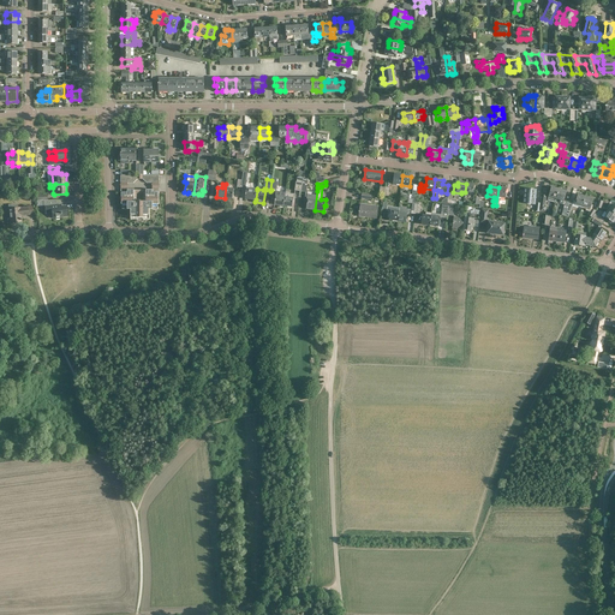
[(505,198),(506,189),(499,187),(496,206),(499,207),(500,197),(505,198)]
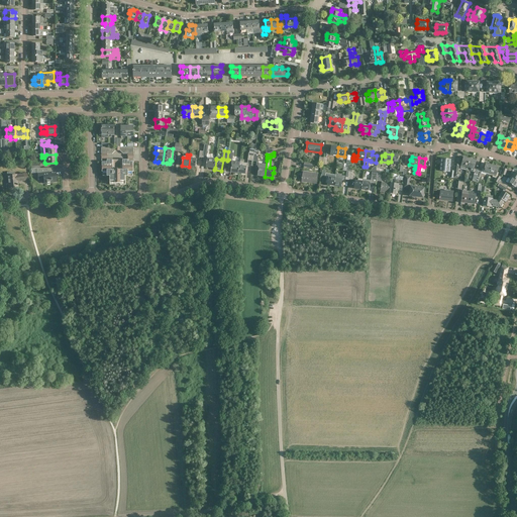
[(460,167),(460,169),(467,170),(468,167),(470,159),(463,158),(460,167)]
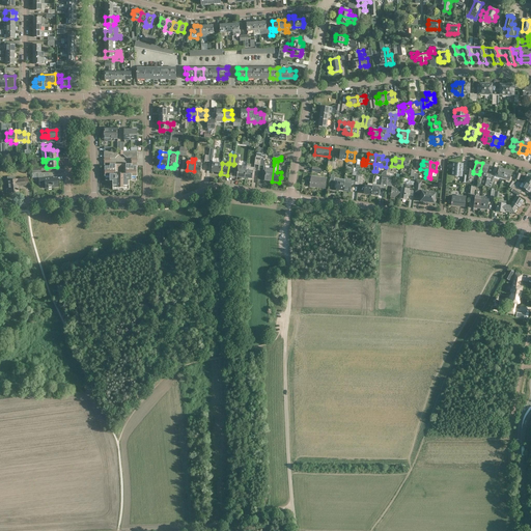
[(118,188),(123,188),(123,190),(130,190),(129,179),(132,179),(132,176),(137,176),(137,166),(138,166),(137,163),(132,163),(132,164),(126,164),(126,176),(116,176),(116,164),(110,164),(110,163),(105,163),(105,166),(105,176),(110,176),(110,179),(113,179),(113,190),(118,190),(118,188)]
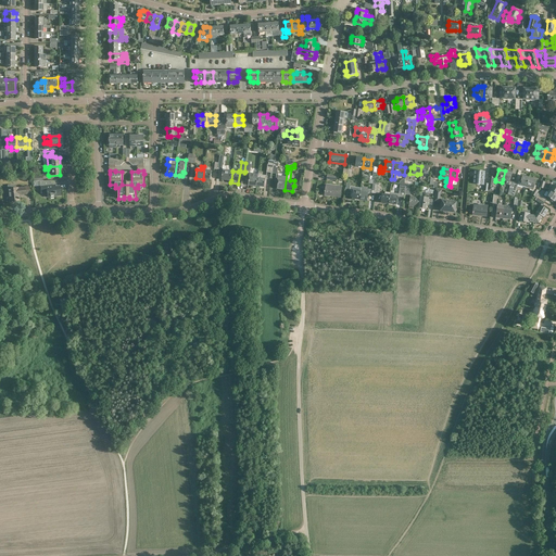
[(231,180),(232,172),(223,171),(222,178),(222,179),(228,180),(228,179),(231,180)]
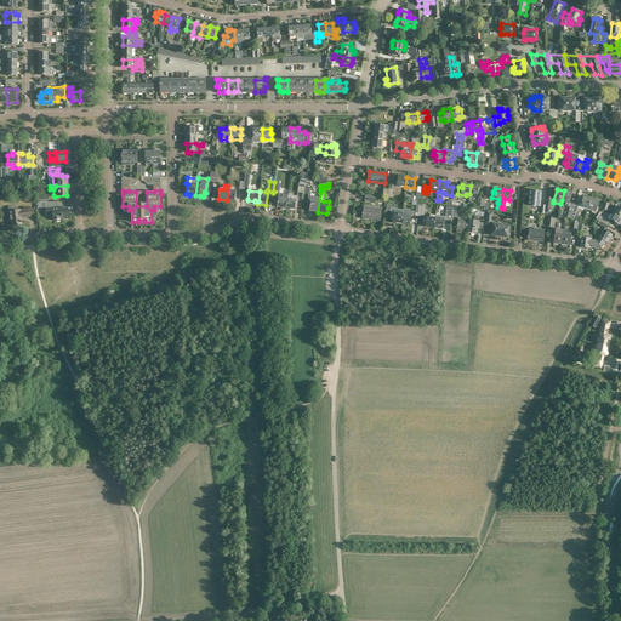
[(540,206),(541,192),(530,191),(529,205),(540,206)]
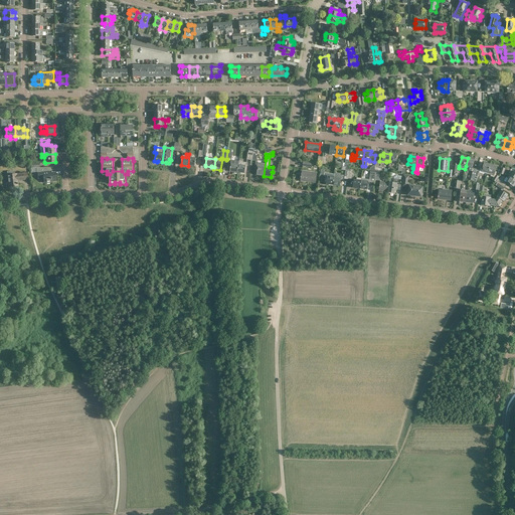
[(468,158),(466,166),(465,169),(471,171),(474,160),(468,158)]
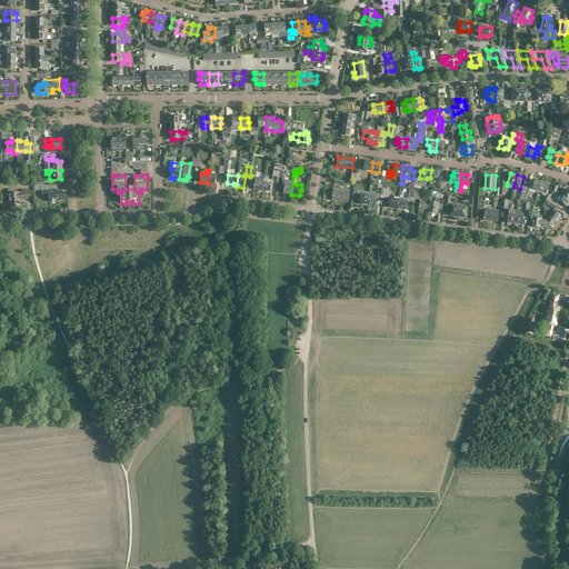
[(256,177),(253,189),(259,190),(259,191),(262,191),(262,190),(263,182),(265,178),(256,177)]
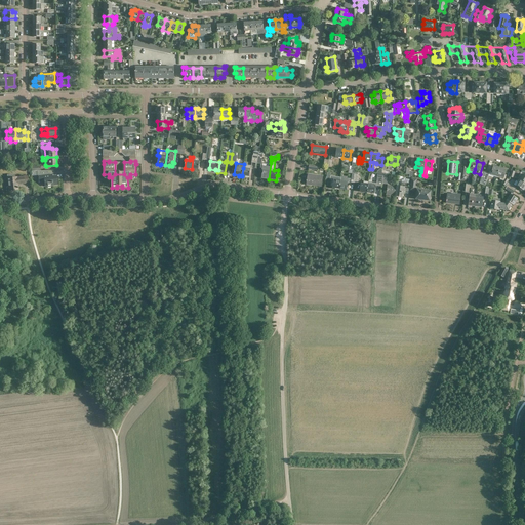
[(243,168),(242,175),(250,176),(250,175),(251,176),(251,172),(250,171),(251,169),(251,165),(248,165),(248,164),(244,163),(244,164),(243,168)]
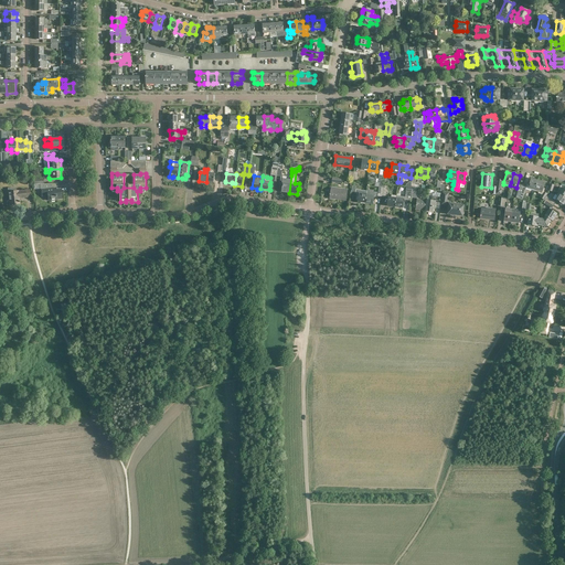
[(291,176),(288,176),(287,182),(281,181),(281,188),(283,188),(281,192),(289,193),(291,176)]
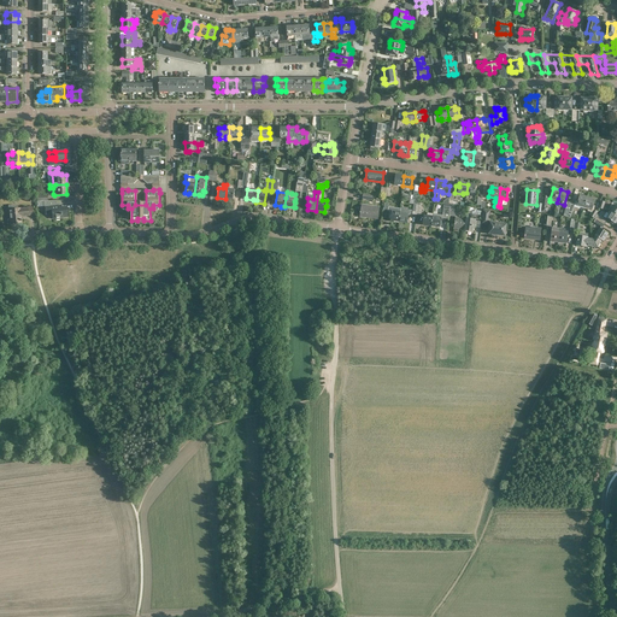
[(569,211),(573,212),(574,207),(580,209),(580,207),(585,209),(587,198),(580,195),(577,203),(576,201),(575,204),(571,203),(569,211)]
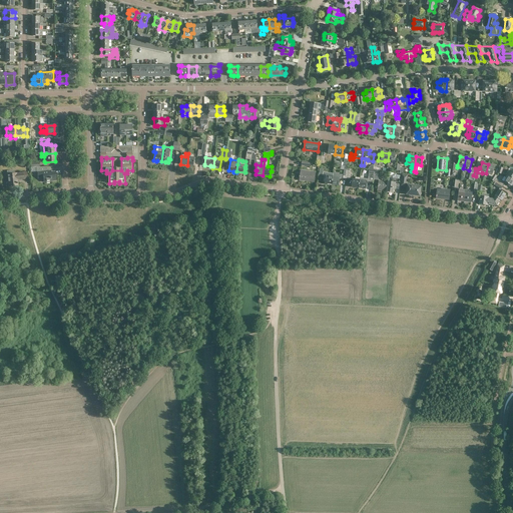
[(491,179),(494,181),(497,176),(493,174),(494,171),(493,171),(494,165),(488,164),(486,173),(489,174),(489,175),(492,176),(491,179)]
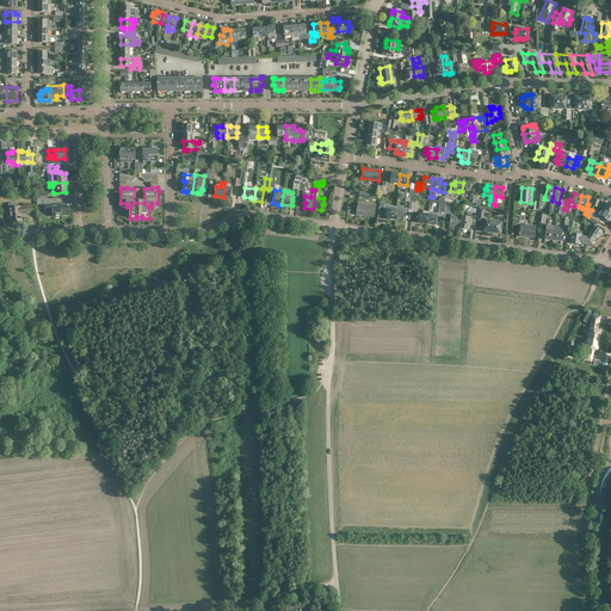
[(49,211),(49,210),(51,210),(53,216),(55,216),(55,217),(59,217),(60,216),(65,215),(65,211),(66,211),(65,205),(61,205),(60,203),(55,204),(54,199),(56,199),(56,198),(43,199),(44,204),(45,211),(49,211)]
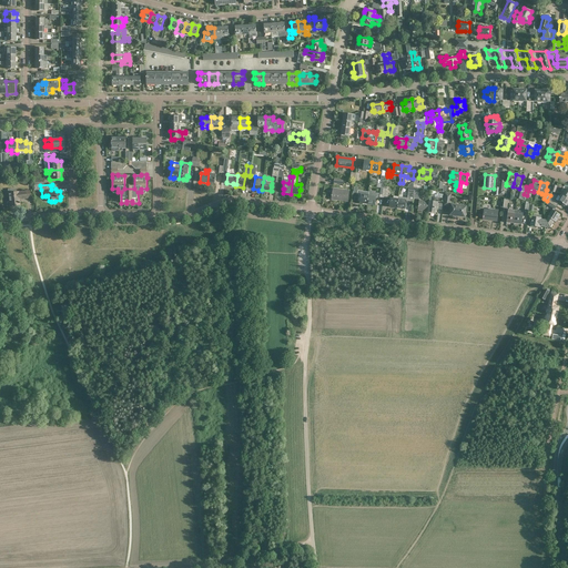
[(359,194),(358,199),(361,199),(359,203),(367,204),(368,195),(368,192),(357,191),(357,188),(354,188),(353,194),(359,194)]
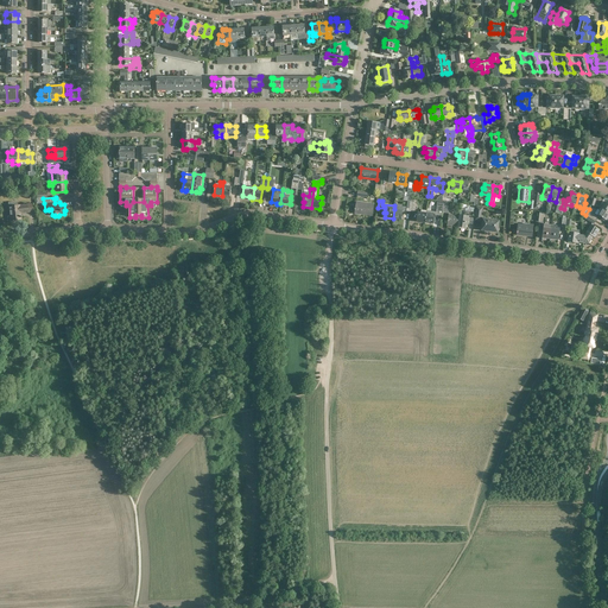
[(354,209),(354,210),(355,210),(355,211),(355,214),(360,214),(360,213),(363,213),(363,215),(372,216),(374,204),(356,202),(355,209),(354,209)]
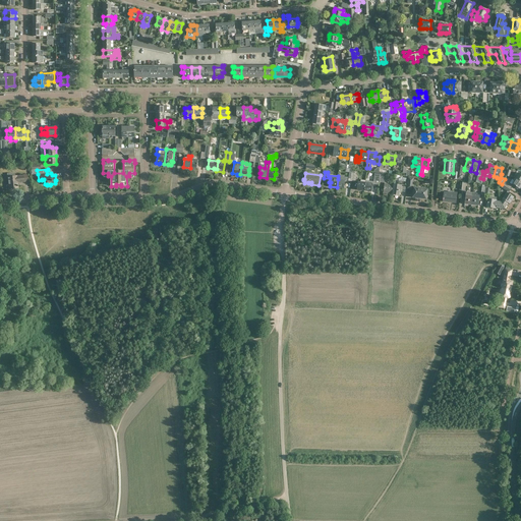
[(373,181),(365,180),(364,190),(371,191),(372,184),(379,185),(380,182),(380,177),(381,173),(374,173),(373,181)]
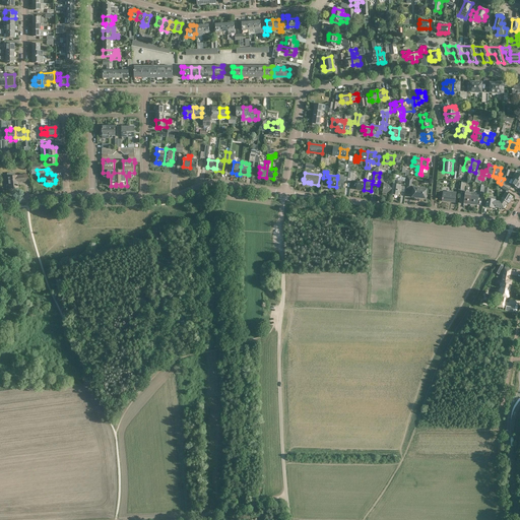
[(379,179),(379,182),(384,182),(383,193),(392,194),(393,185),(386,184),(386,181),(382,180),(383,177),(385,177),(385,174),(380,173),(379,177),(379,179)]
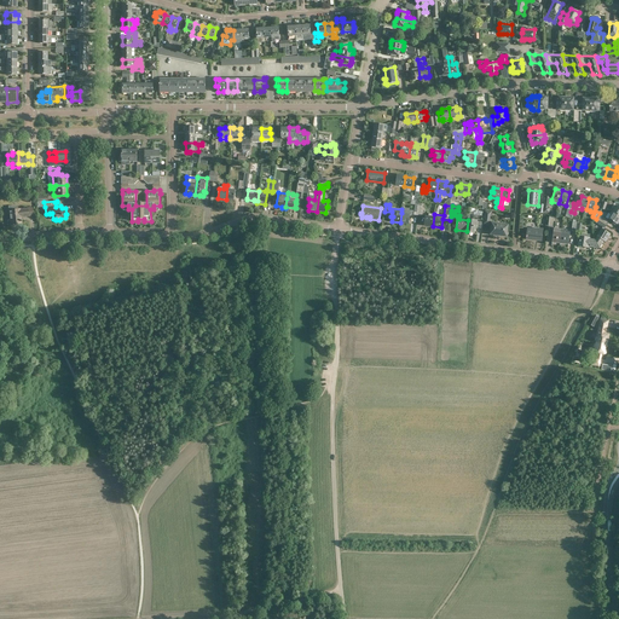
[(9,210),(11,225),(21,224),(21,217),(33,215),(33,208),(19,209),(9,210)]
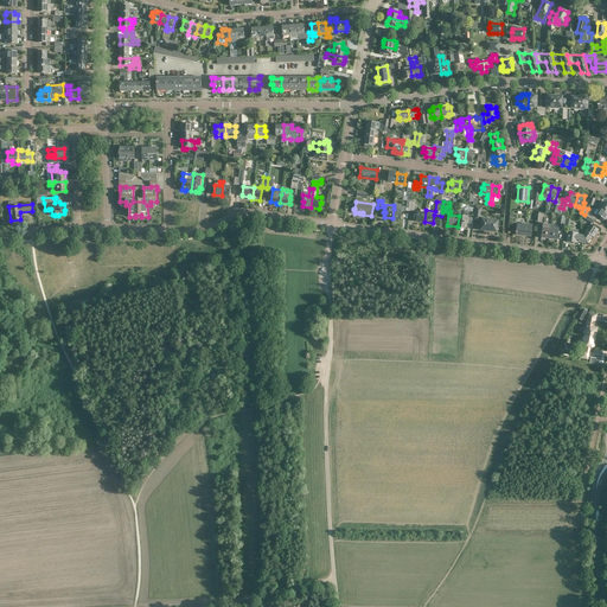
[(394,205),(394,209),(393,218),(401,219),(402,210),(404,211),(406,206),(394,205)]
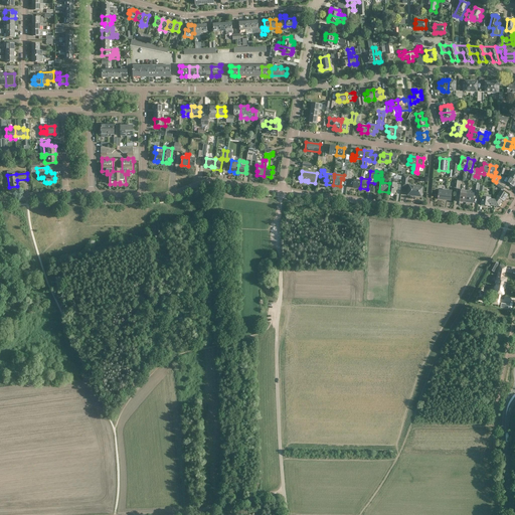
[(397,182),(400,183),(401,176),(394,175),(390,175),(389,183),(388,192),(394,193),(395,190),(396,190),(396,188),(397,185),(396,184),(397,182)]
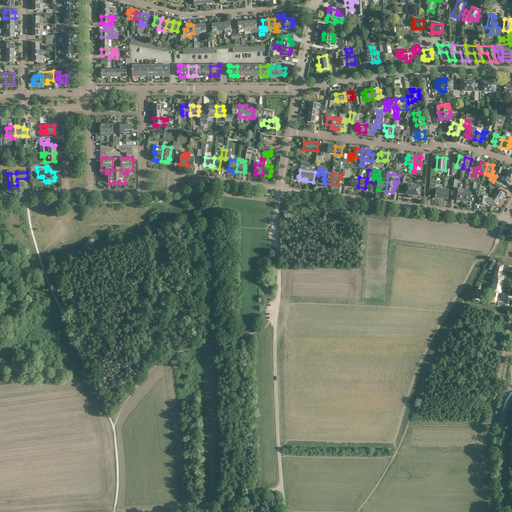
[(510,185),(511,182),(511,178),(506,175),(504,177),(505,178),(503,181),(507,183),(506,184),(509,186),(510,185)]
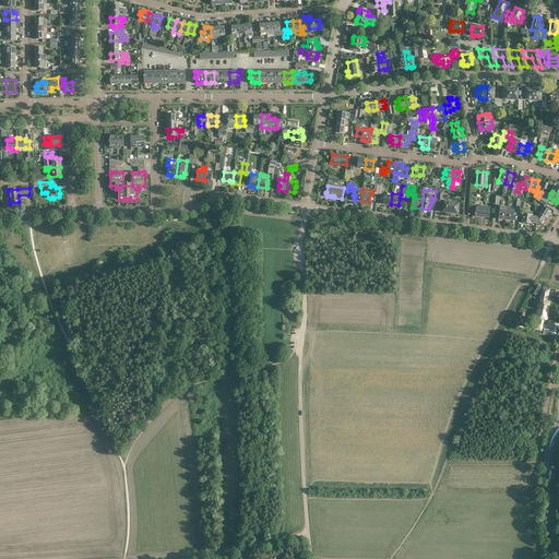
[(391,204),(392,193),(388,193),(387,195),(384,195),(383,204),(391,204)]
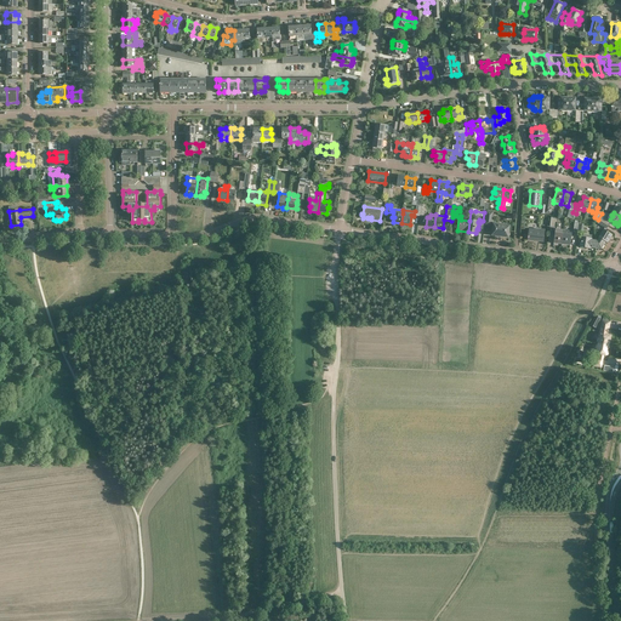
[(609,226),(610,222),(600,215),(598,220),(599,220),(609,226)]
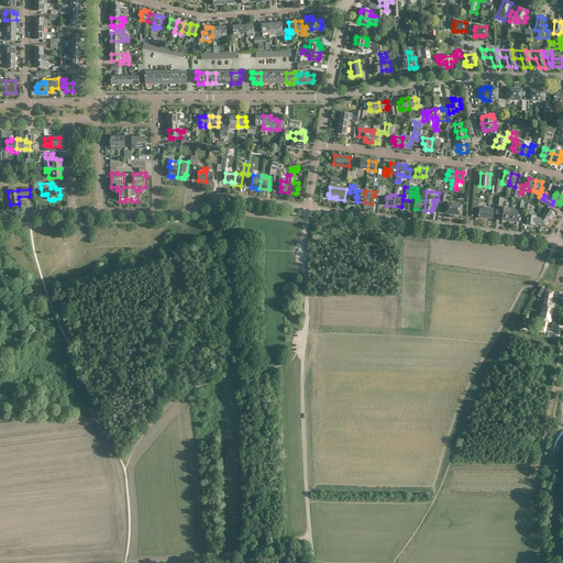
[(451,203),(448,202),(445,213),(461,216),(462,205),(455,203),(454,202),(452,202),(451,203)]
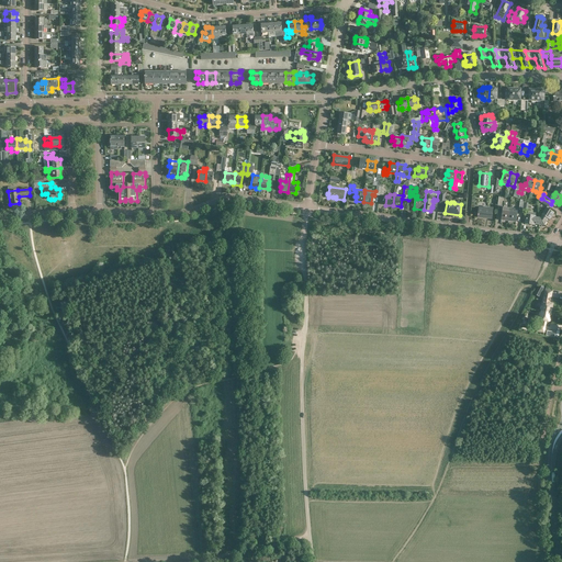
[(492,218),(493,209),(483,206),(483,208),(479,208),(478,217),(492,218)]
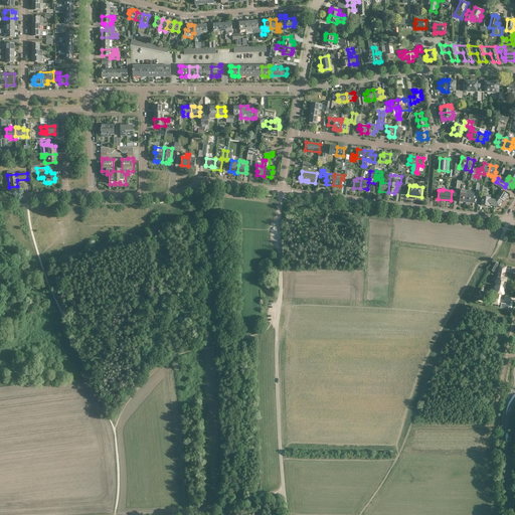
[(459,202),(466,203),(468,191),(461,190),(459,202)]
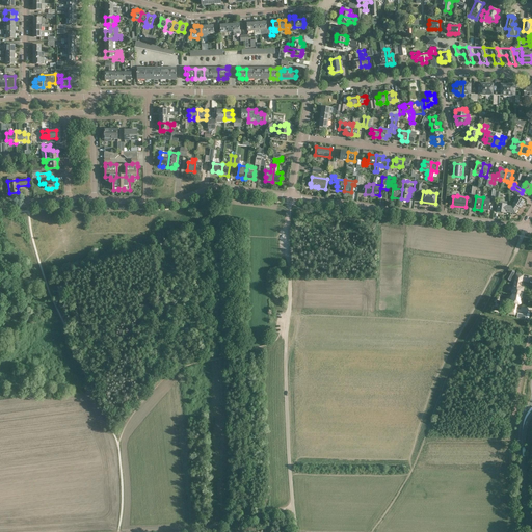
[(511,206),(510,212),(515,213),(519,207),(521,208),(521,206),(522,207),(523,206),(524,204),(524,203),(524,202),(517,196),(513,204),(511,207),(511,206)]
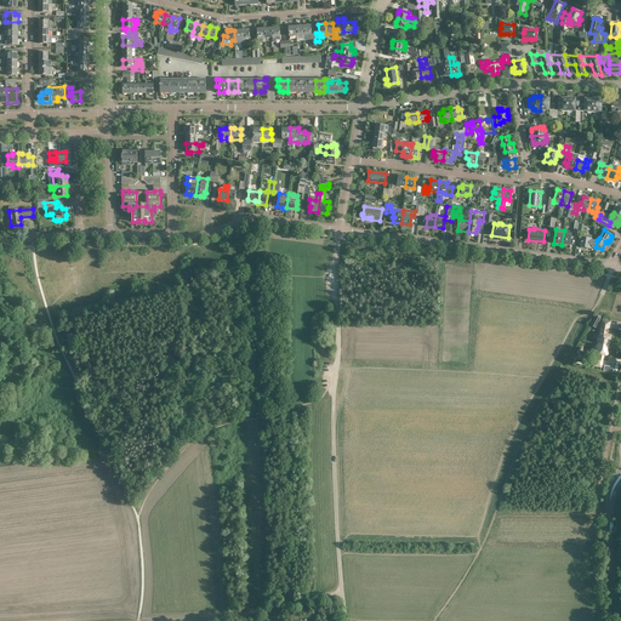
[(571,232),(564,231),(562,245),(570,245),(571,232)]
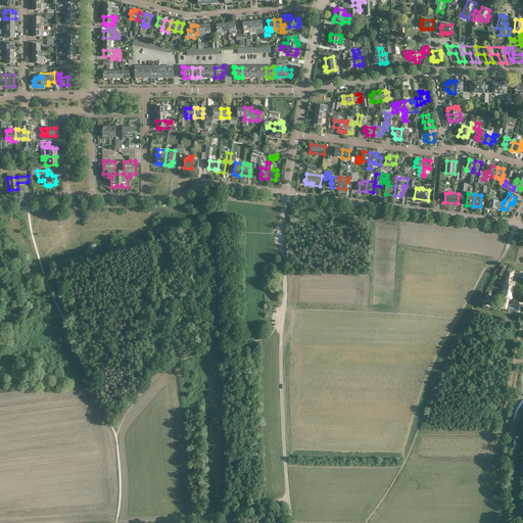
[(502,208),(503,202),(497,202),(498,201),(490,200),(490,203),(489,203),(489,204),(488,207),(496,209),(497,208),(502,208)]
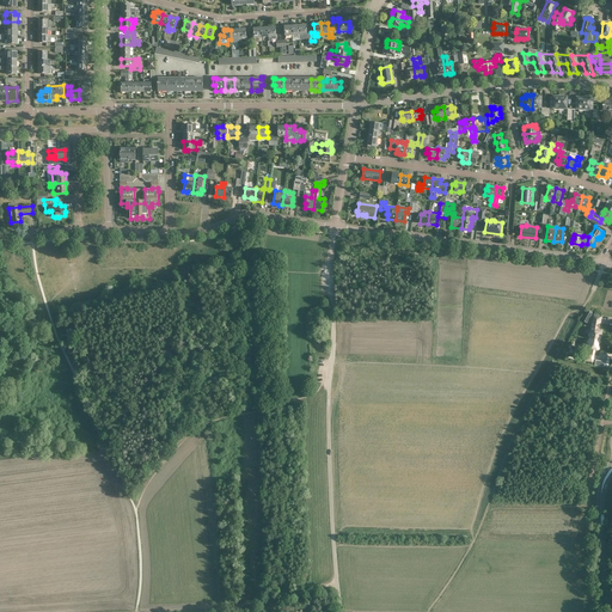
[(599,324),(600,317),(594,316),(592,329),(591,328),(589,334),(588,334),(588,337),(589,337),(588,338),(600,341),(601,330),(598,330),(599,329),(598,329),(599,324)]
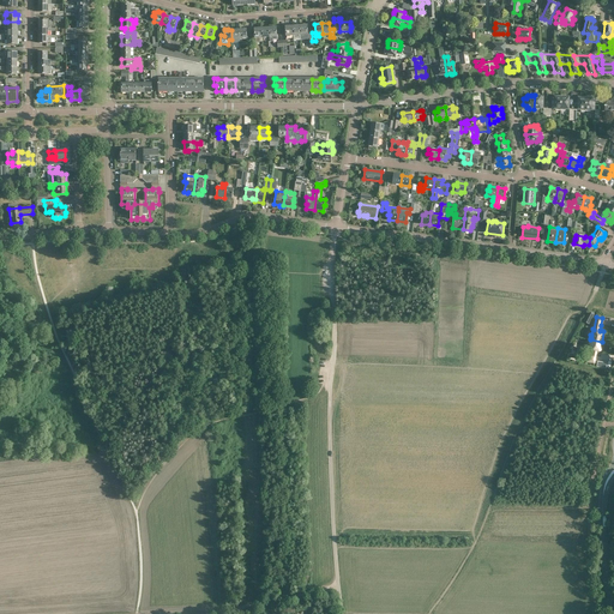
[(601,347),(602,342),(590,339),(590,341),(589,341),(589,344),(590,344),(589,349),(590,349),(589,355),(587,361),(594,363),(596,351),(600,351),(601,350),(602,348),(601,347)]
